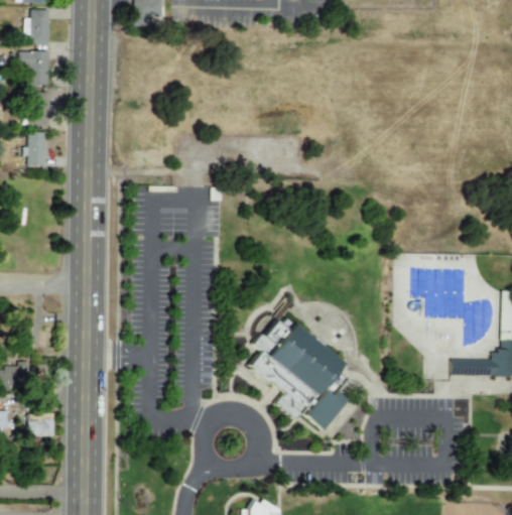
[(133,0),(134,25),(148,25),(148,17),(161,16),(160,0),(133,0)]
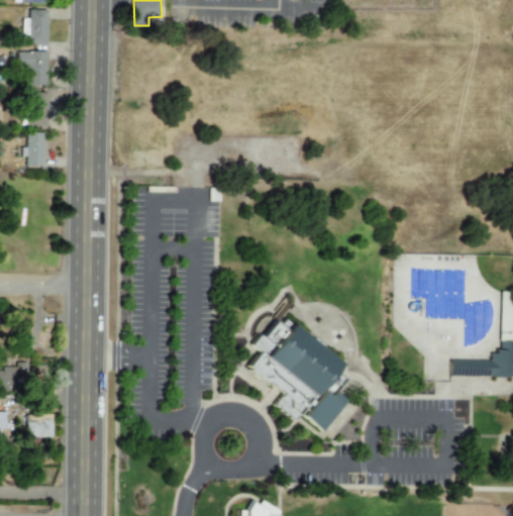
[(48,43),(48,10),(31,9),(30,43),(48,43)]
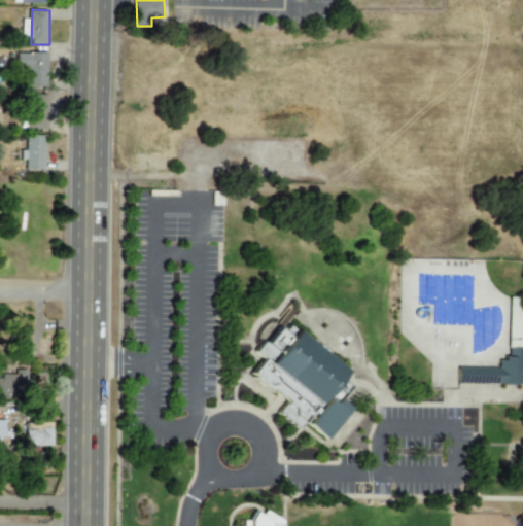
[(49,86),(49,53),(19,53),(19,70),(28,70),(28,86),(49,86)]
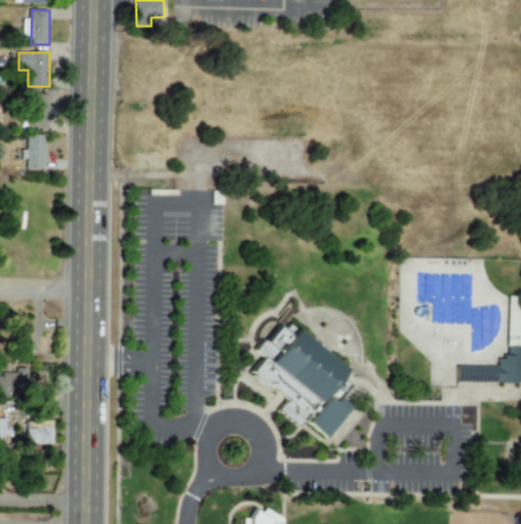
[(49,128),(50,94),(30,93),(29,127),(49,128)]
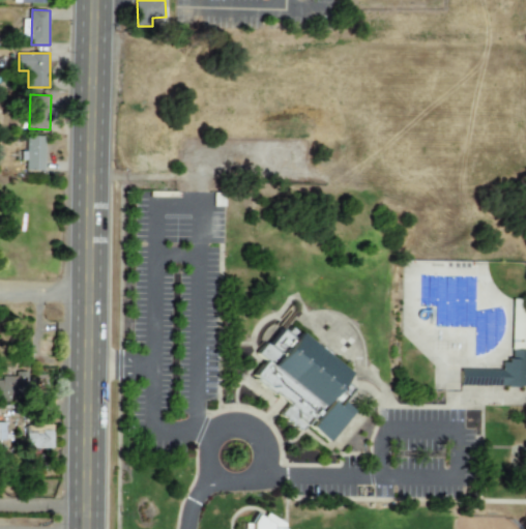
[(28,170),(47,170),(47,136),(29,136),(29,150),(24,150),(23,160),(28,160),(28,170)]
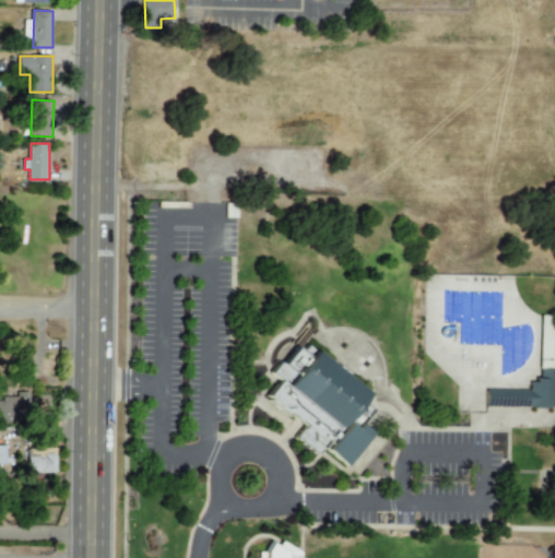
[(369,392),(299,340),(274,375),(282,379),(269,398),(307,425),(298,437),(320,453),(330,439),(334,442),(345,427),(344,425),(369,392)]
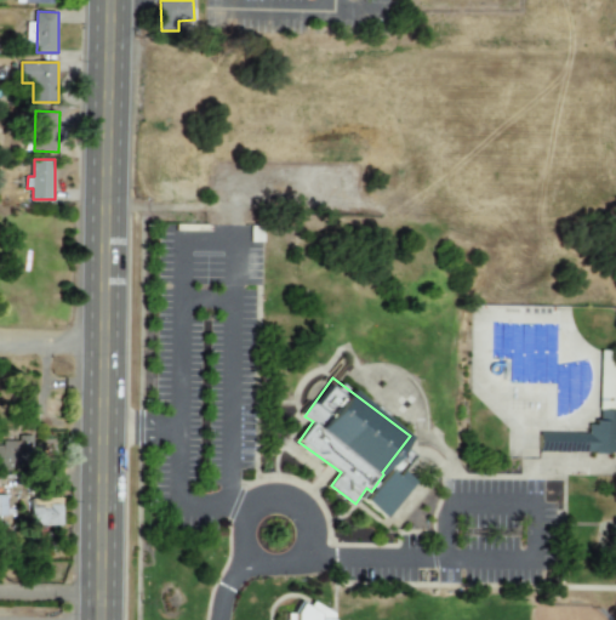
[(592,433),(542,432),(542,451),(615,453),(615,409),(603,409),(603,422),(592,422),(592,433)]
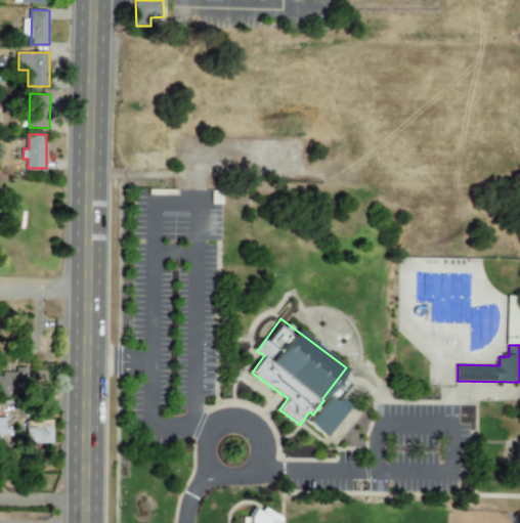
[(31,367),(18,366),(18,374),(0,373),(0,395),(30,396),(31,367)]
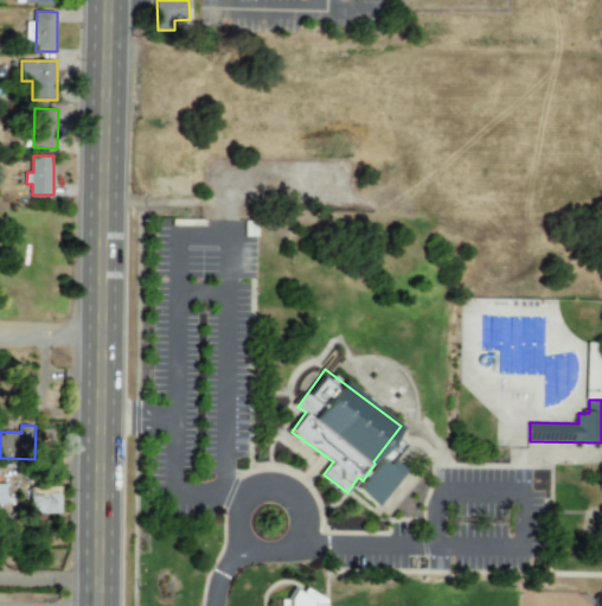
[(377,506),(405,471),(392,460),(388,466),(379,460),(356,489),(377,506)]
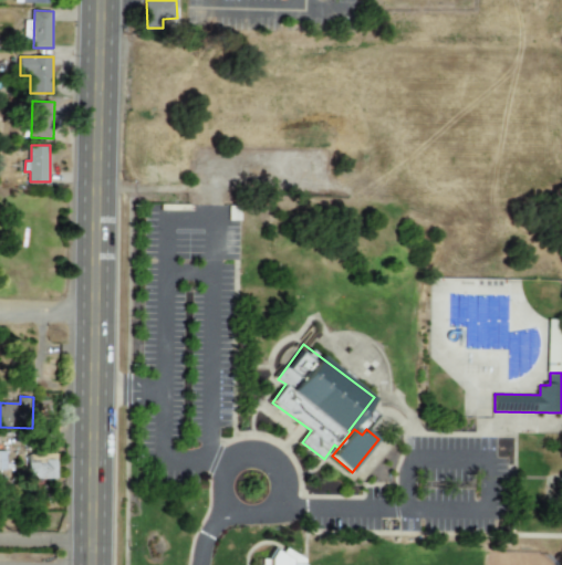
[(0,469),(10,470),(9,450),(0,450),(0,469)]
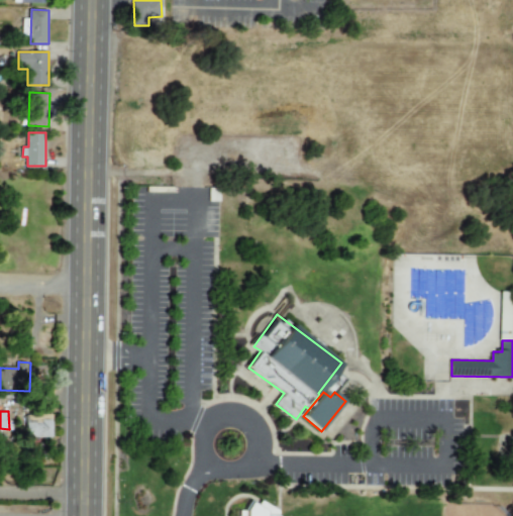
[(55,436),(55,414),(28,414),(28,437),(55,436)]
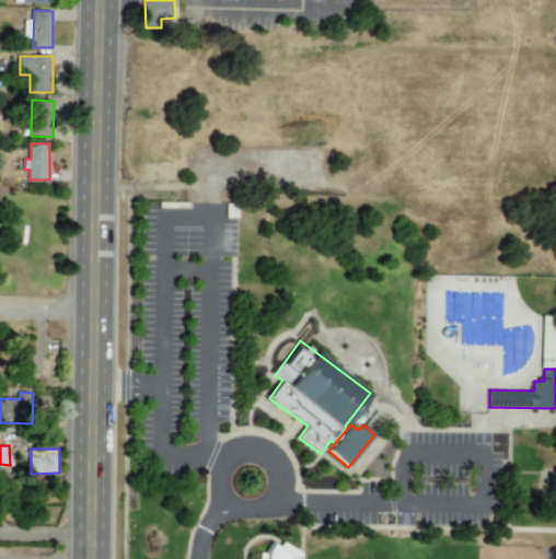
[(303,558),(304,547),(270,546),(270,554),(257,552),(256,558),(303,558)]
